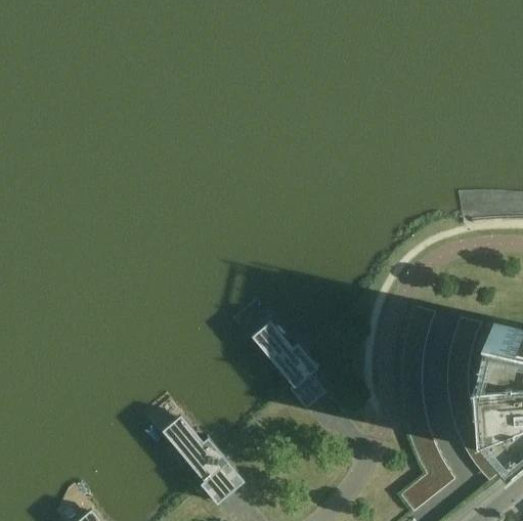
[(306,410),(327,393),(310,375),(316,370),(317,372),(319,371),(297,344),(292,348),(270,321),(251,337),(293,388),(290,390),(306,410)]
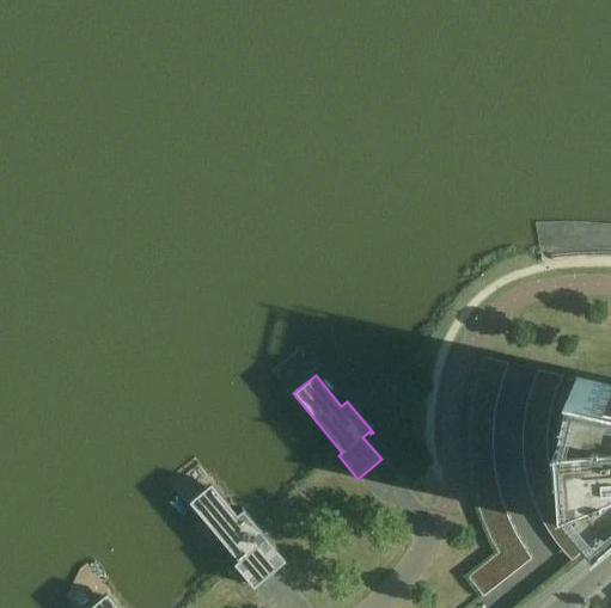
[(610,387),(573,379),(572,381),(568,390),(563,401),(560,413),(558,423),(557,434),(556,444),(557,456),(558,468),(561,479),(563,487),(569,501),(573,510),(579,519),(585,527),(591,535),(600,544),(610,534),(610,387)]
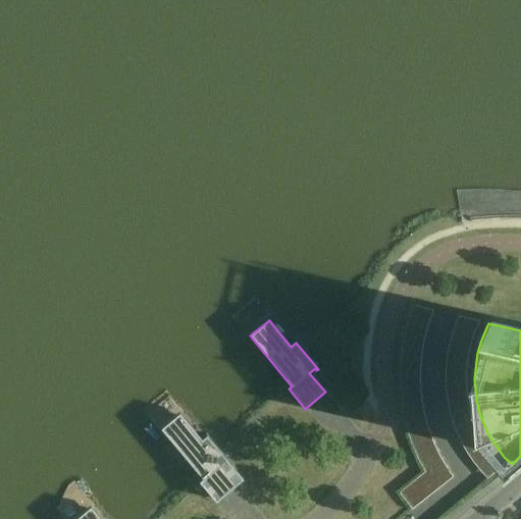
[(216,503),(236,485),(220,467),(225,462),(227,464),(228,463),(207,436),(202,440),(179,414),(161,429),(203,479),(199,482),(216,503)]
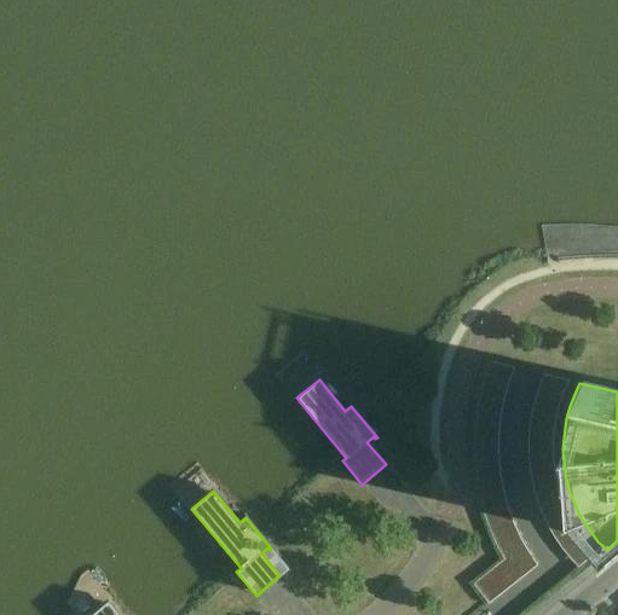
[(296,591),(313,596),(318,582),(300,576),(296,591)]
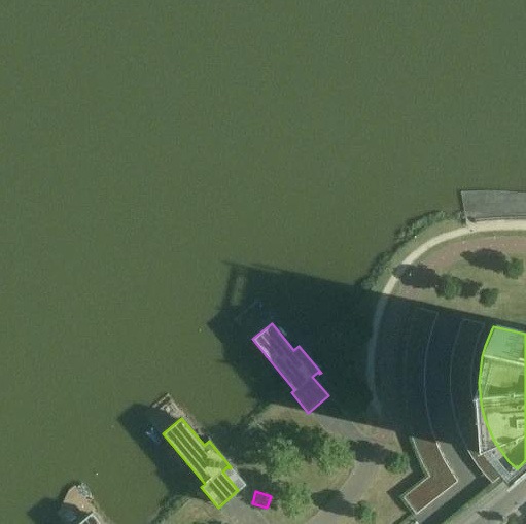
[(100,523),(92,513),(77,523),(100,523)]
